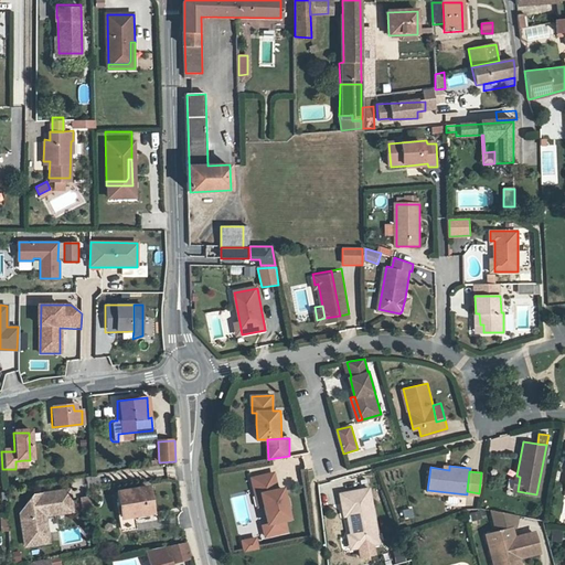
[(262,494),(265,507),(269,524),(265,525),(267,536),(288,531),(286,520),(291,519),(284,489),(278,490),(274,473),(253,479),(257,496),(262,494)]
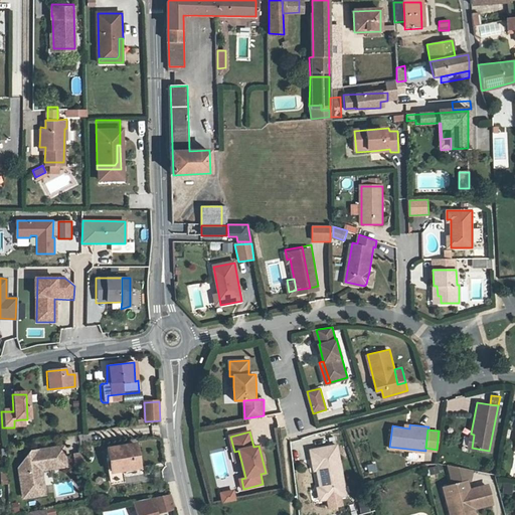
[(128,442),(101,448),(106,469),(121,466),(122,468),(133,465),(128,442)]
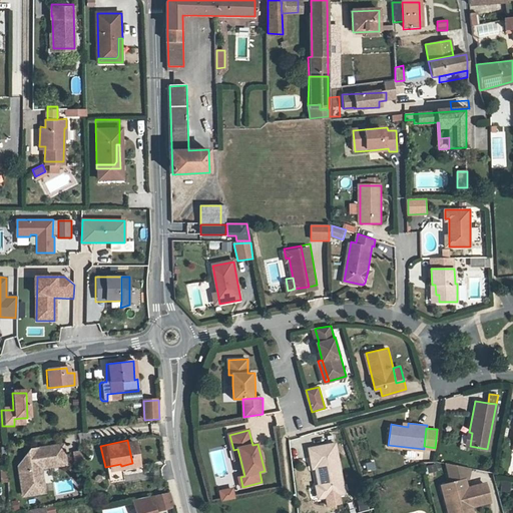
[(340,481),(343,481),(335,443),(309,449),(313,466),(317,468),(320,485),(322,494),(325,496),(342,493),(340,481)]
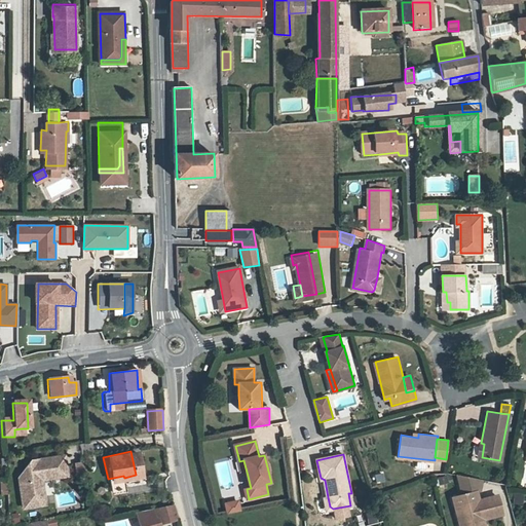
[(23,508),(25,510),(39,508),(35,482),(42,481),(68,477),(65,457),(31,462),(19,479),(23,508)]
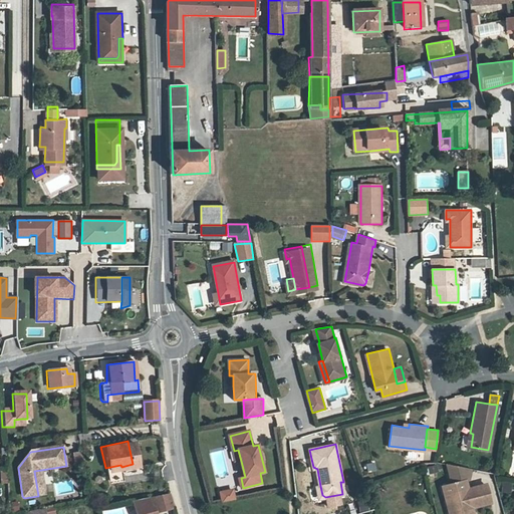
[(120,465),(105,468),(107,479),(123,475),(121,467),(120,465)]
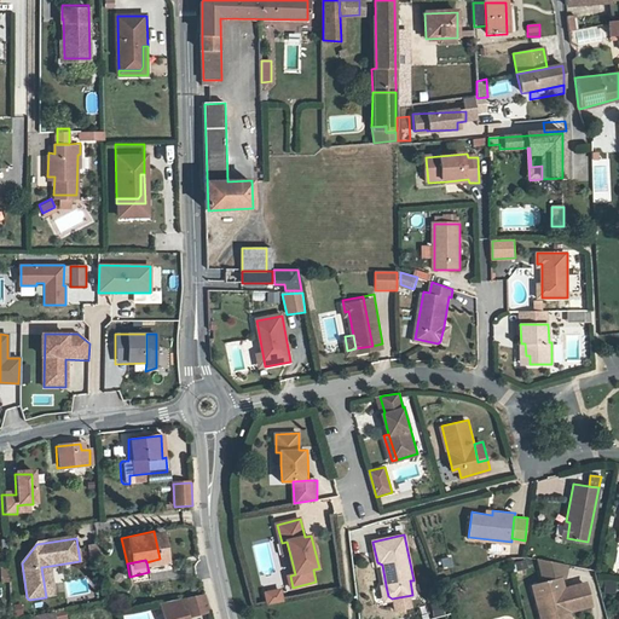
[(568,607),(570,612),(594,606),(588,583),(562,590),(560,580),(563,579),(565,566),(537,561),(543,584),(532,588),(539,618),(556,618),(556,615),(555,611),(568,607)]
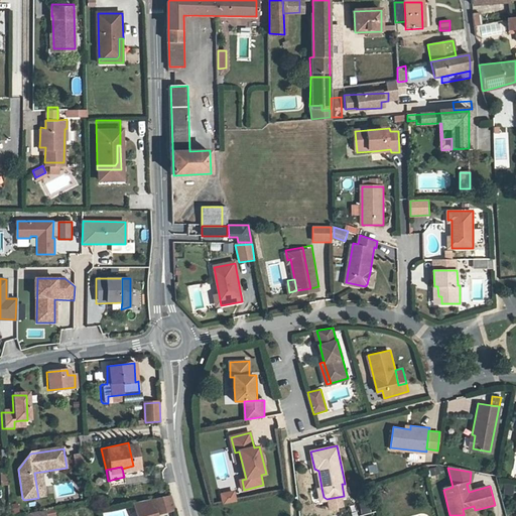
[(41,472),(34,473),(38,498),(45,496),(41,472)]
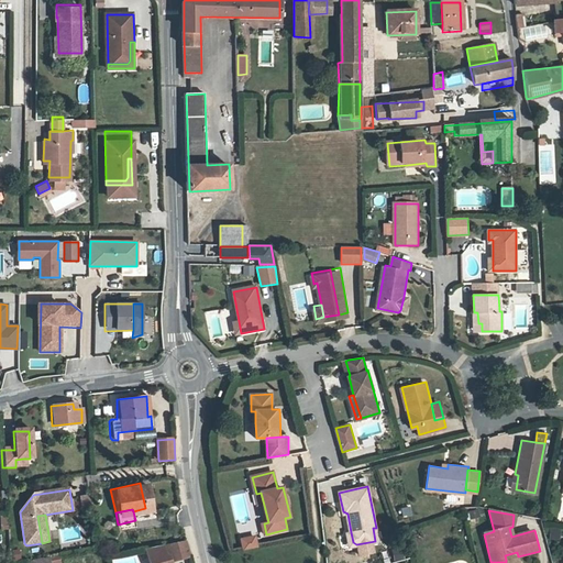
[(351,532),(348,532),(351,545),(356,544),(353,542),(351,532)]
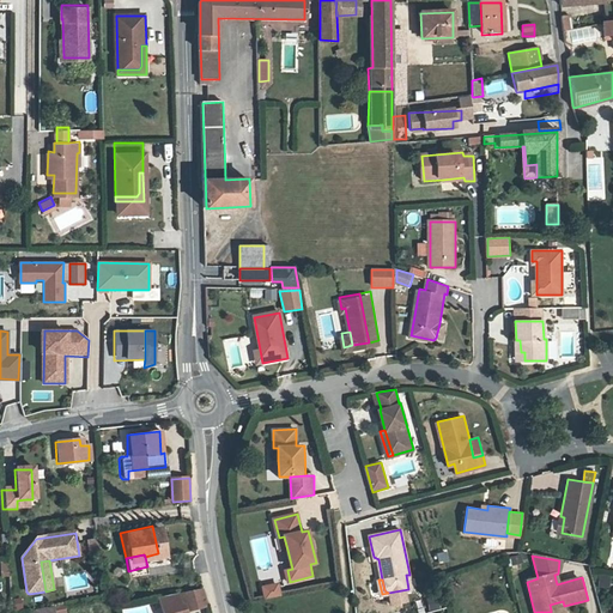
[(272,586),(263,587),(266,599),(281,596),(279,588),(273,589),(272,586)]
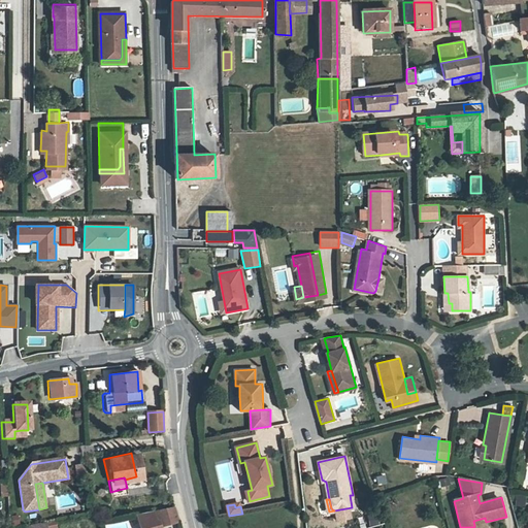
[(175,505),(157,509),(158,518),(161,517),(162,521),(163,520),(165,524),(179,520),(175,505)]
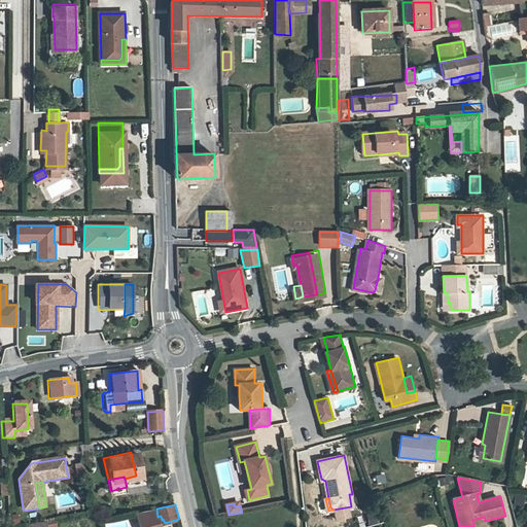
[(159,526),(157,520),(154,518),(152,510),(136,513),(139,526),(159,526)]
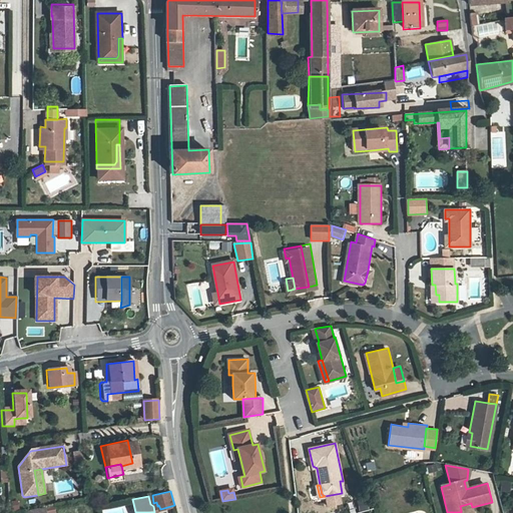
[(468,512),(473,511),(472,507),(471,503),(460,506),(461,510),(461,512),(468,512)]
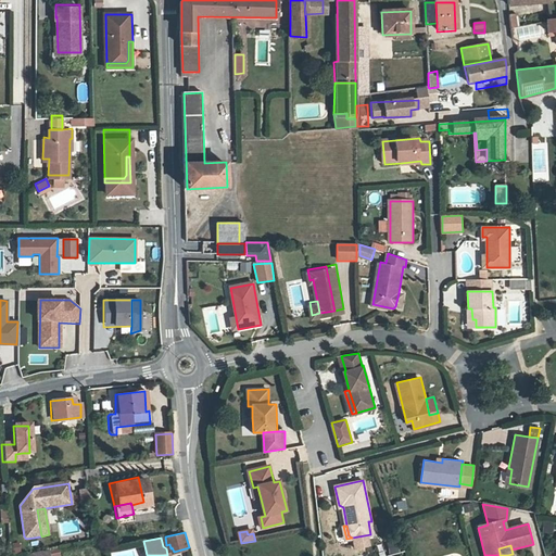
[(60,546),(50,547),(52,555),(61,554),(60,546)]
